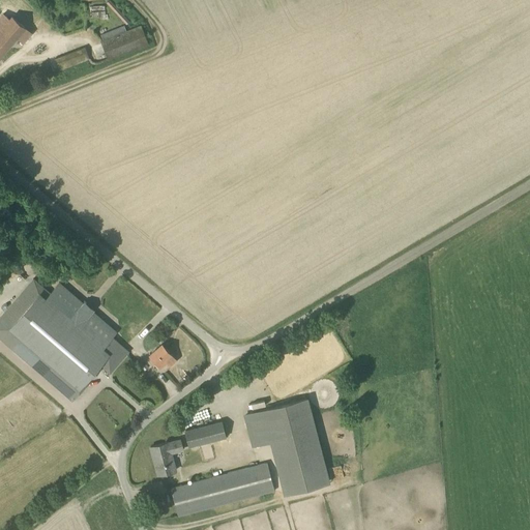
[(9,19),(3,13),(0,17),(0,57),(18,37),(24,42),(31,33),(11,16),(9,19)]
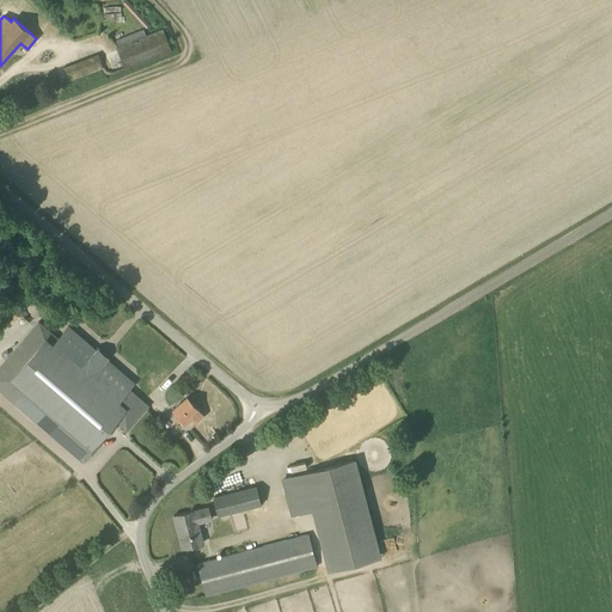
[(142,30),(141,24),(133,28),(135,32),(116,40),(118,46),(116,47),(124,69),(171,50),(163,29),(153,32),(151,26),(142,30)]
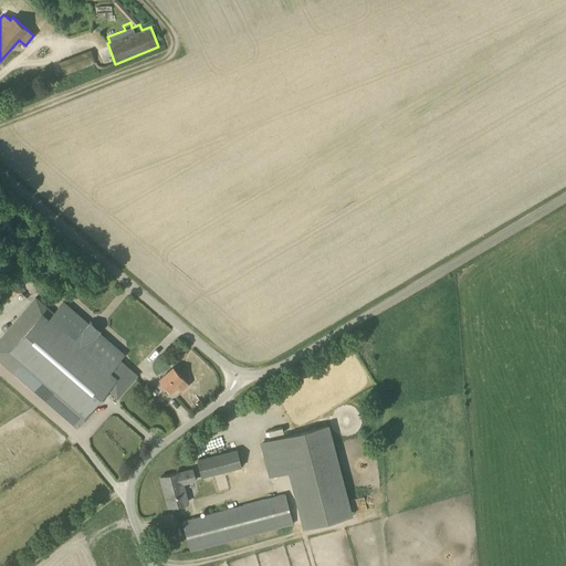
[(56,390),(46,401),(77,427),(87,416),(84,413),(96,400),(98,402),(107,392),(104,390),(106,388),(117,398),(137,376),(119,360),(124,355),(98,333),(100,331),(90,322),(88,324),(63,302),(53,313),(35,297),(25,310),(37,318),(10,349),(56,390)]
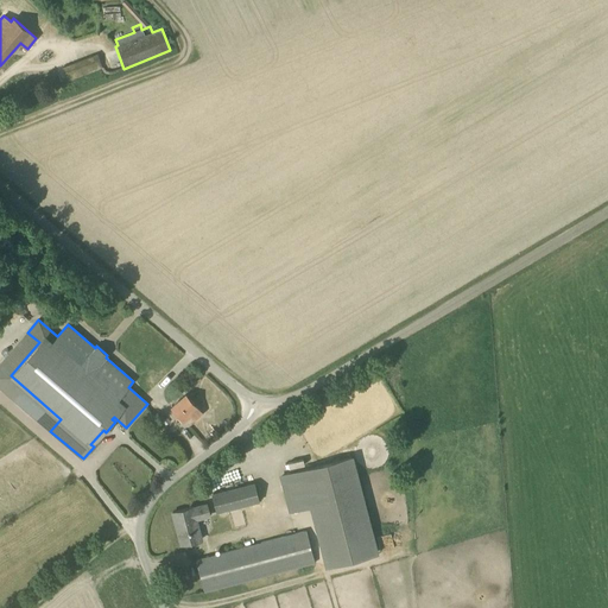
[(195,419),(202,412),(185,394),(171,407),(184,422),(191,415),(195,419)]
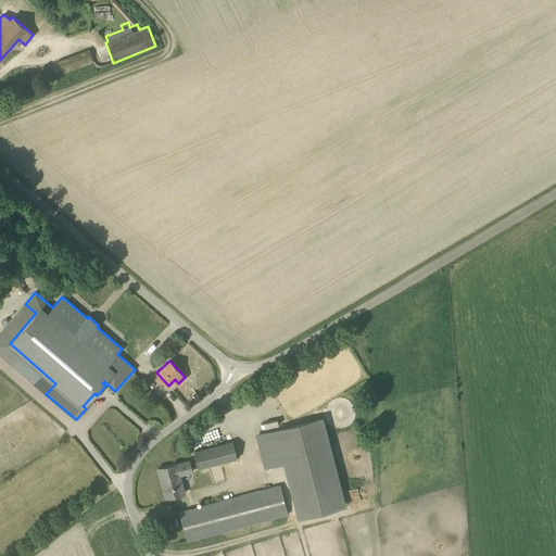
[(257,434),(266,468),(283,464),(298,519),(344,506),(321,417),(257,434)]
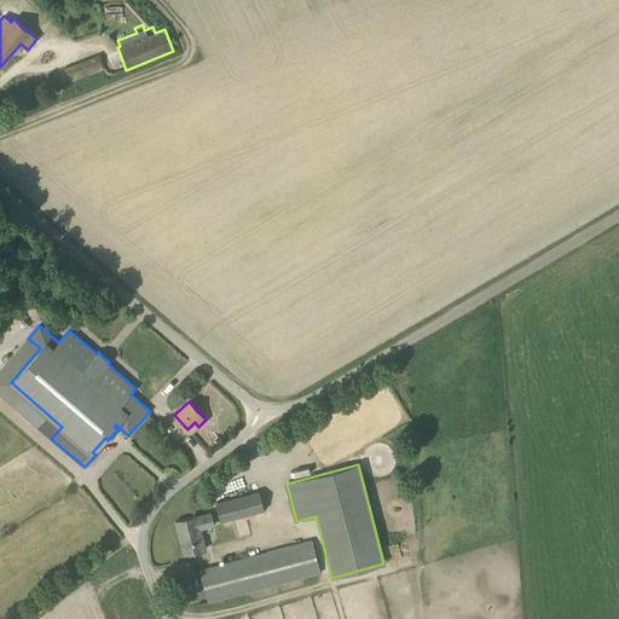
[(221,522),(264,512),(259,492),(217,503),(221,522)]
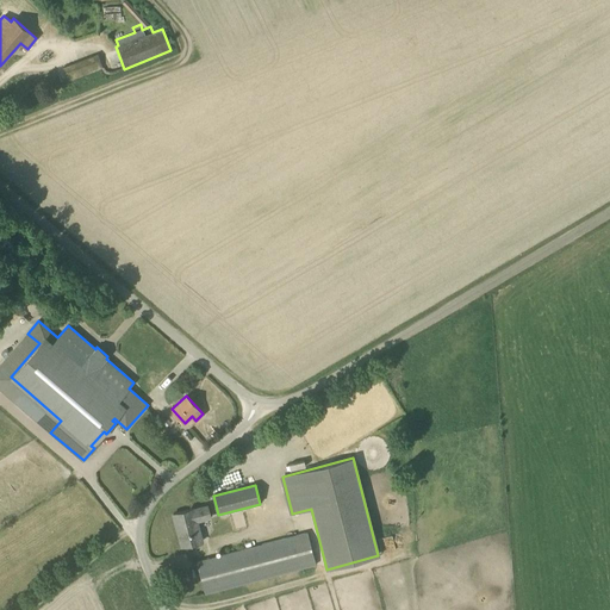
[(210,516),(207,505),(194,509),(193,509),(173,514),(181,547),(203,541),(197,520),(210,516)]
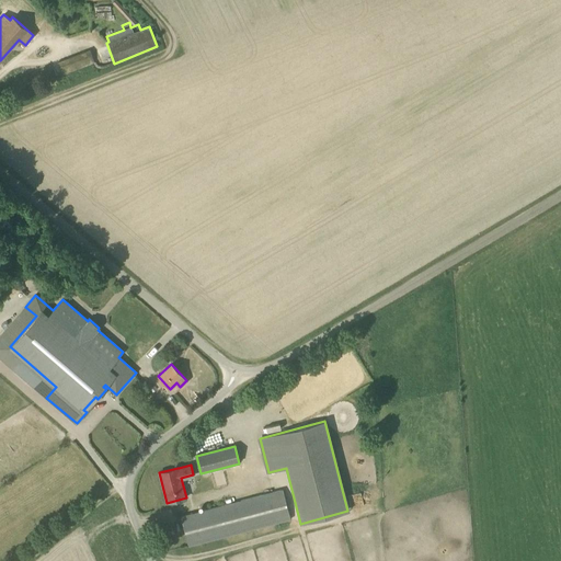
[(181,516),(189,546),(290,518),(283,490),(181,516)]
